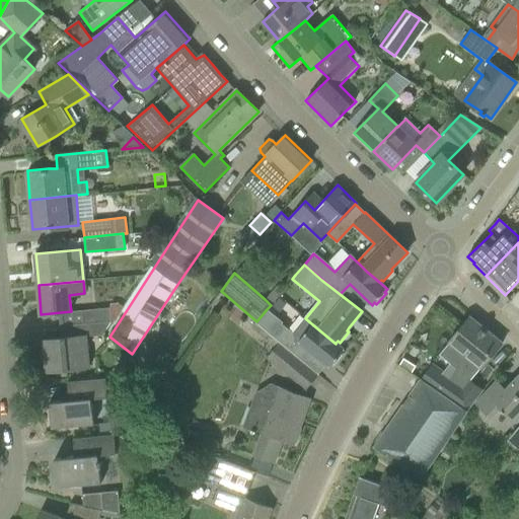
[(276,287),(265,299),(270,304),(281,292),(276,287)]
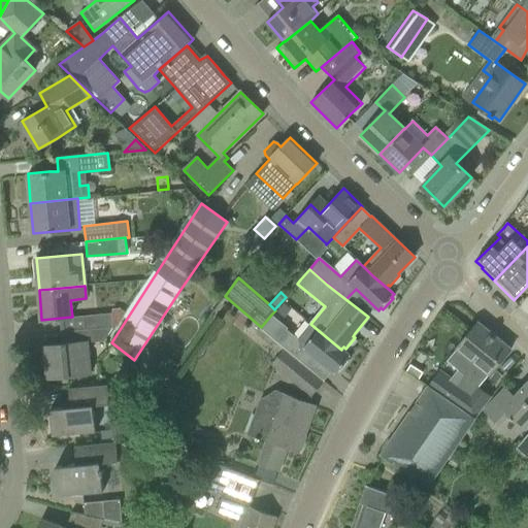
[(284,303),(276,310),(284,317),(291,309),(284,303)]
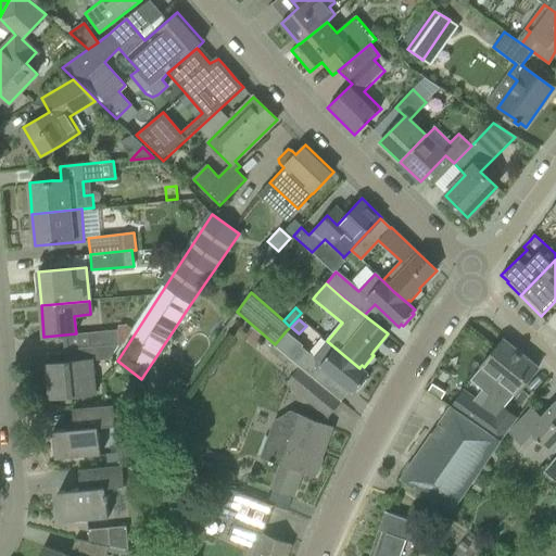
[(90,346),(118,344),(117,330),(89,332),(90,346)]
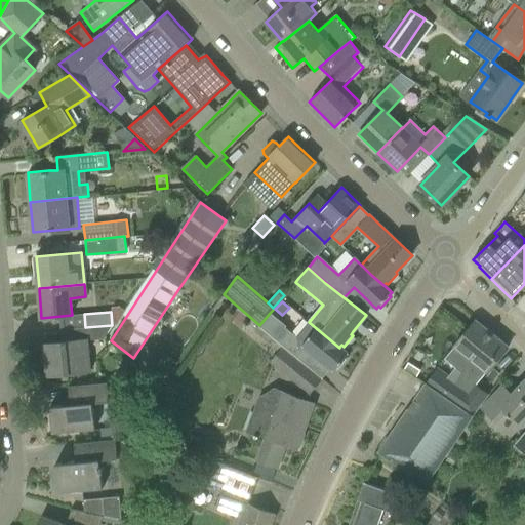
[(286,350),(308,368),(308,367),(317,357),(333,371),(336,368),(338,369),(348,359),(346,357),(348,354),(339,347),(339,348),(309,322),(296,337),(285,328),(287,327),(270,313),(259,325),(258,327),(283,348),(286,350)]
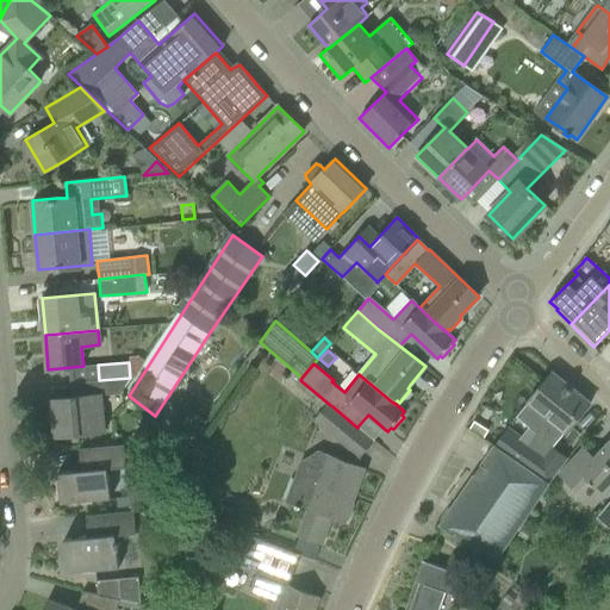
[(497,444),(551,483),(567,458),(553,448),(565,434),(566,434),(576,422),(590,404),(591,403),(590,403),(587,400),(583,397),(552,372),(511,421),(512,422),(497,444)]
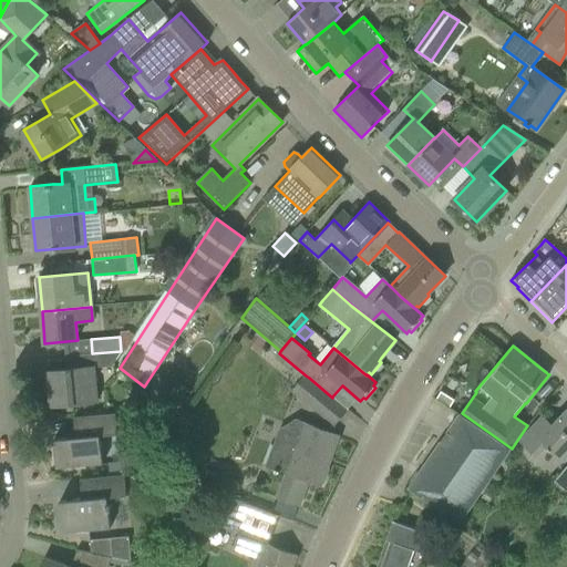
[(121,351),(92,353),(65,356),(66,369),(48,371),(51,406),(96,402),(95,383),(86,384),(85,369),(112,367),(121,351)]
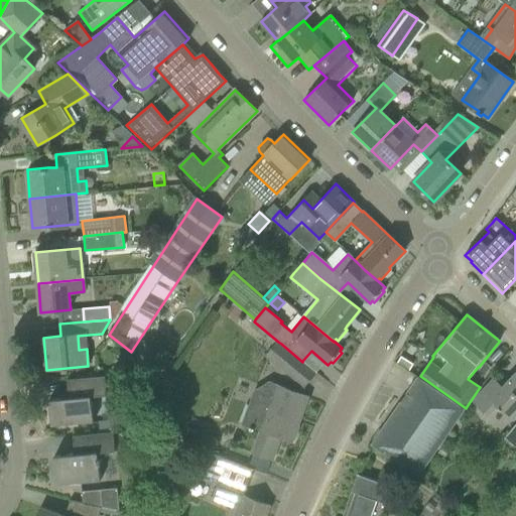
[(282,369),(305,386),(315,373),(302,362),(281,344),(278,342),(267,355),(282,369)]
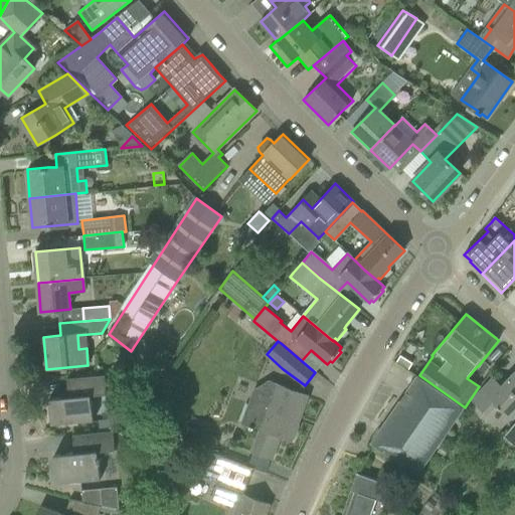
[(400,357),(397,363),(408,370),(412,364),(400,357)]
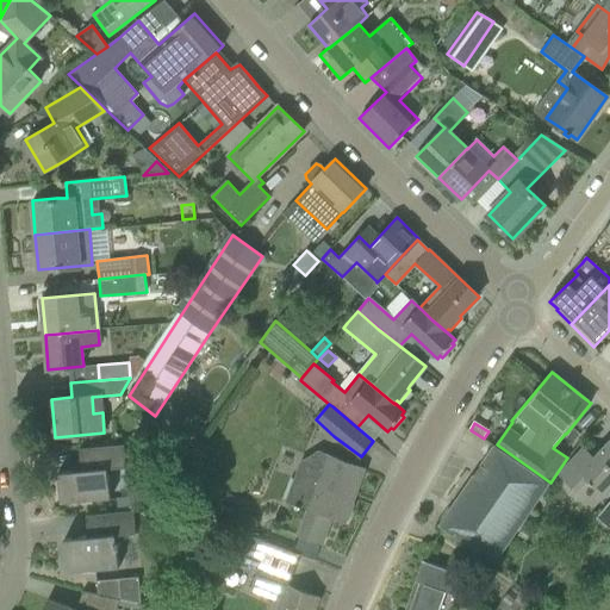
[(584,447),(567,465),(559,474),(578,492),(589,481),(605,497),(609,491),(609,440),(595,456),(584,447)]
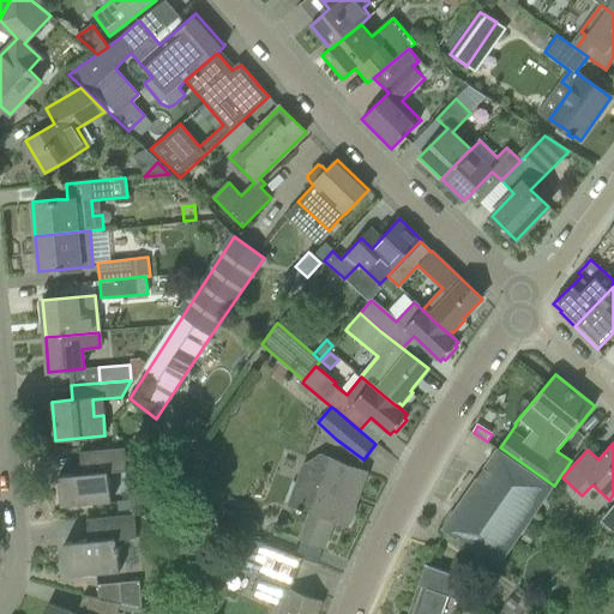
[(61,506),(85,504),(112,501),(108,471),(127,470),(125,447),(104,450),(80,452),(82,474),(58,475),(61,506)]
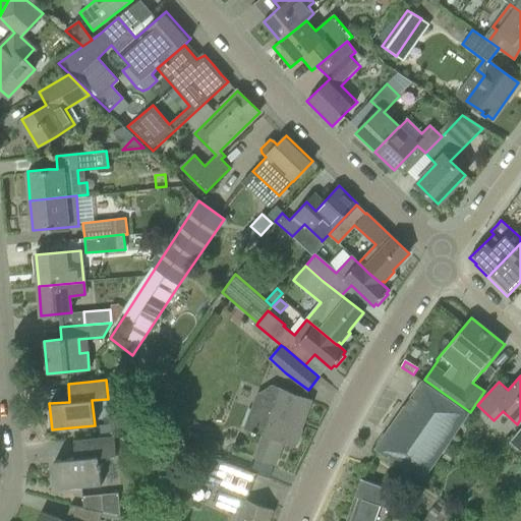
[(377,449),(393,460),(423,481),(470,412),(424,380),(377,449)]
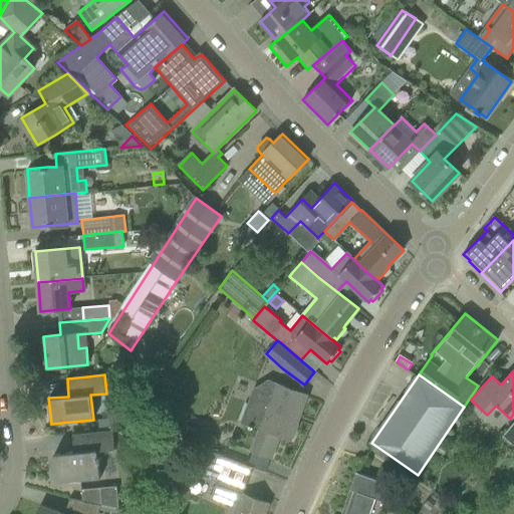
[(272,459),(280,436),(290,440),(306,396),(268,381),(264,396),(253,392),(242,422),(258,428),(250,451),(272,459)]
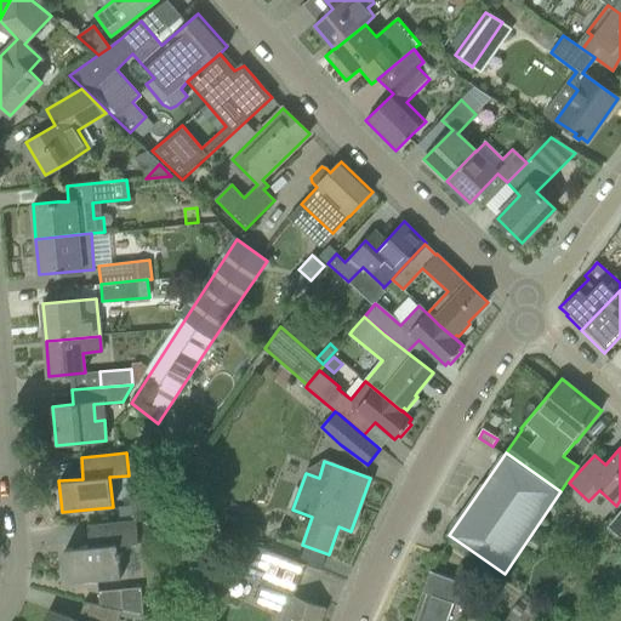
[(136,505),(119,507),(120,522),(137,519),(136,505)]
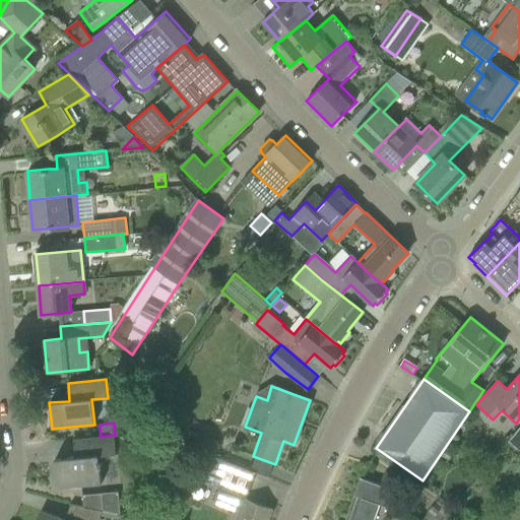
[(519,428),(509,442),(519,451),(519,428)]
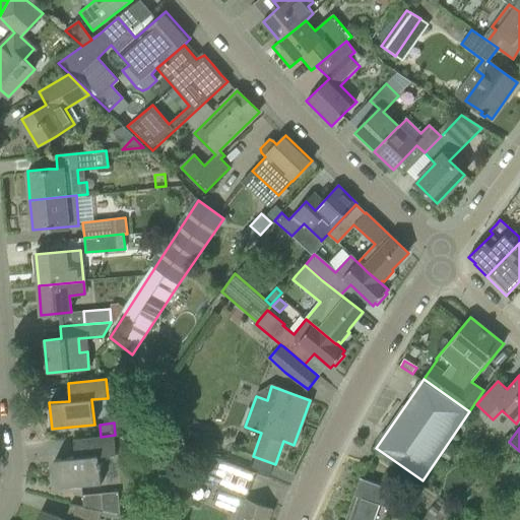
[(57,489),(77,486),(102,484),(99,456),(117,454),(115,435),(101,437),(73,439),(75,457),(55,459),(57,489)]
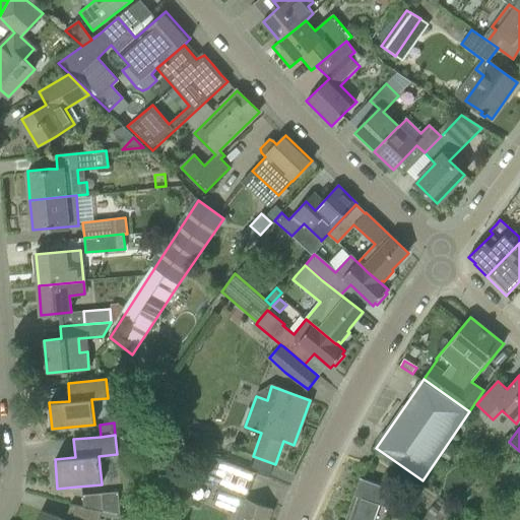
[(228,519),(267,519),(271,510),(243,499),(253,472),(249,471),(198,451),(189,473),(221,485),(214,505),(232,512),(228,519)]
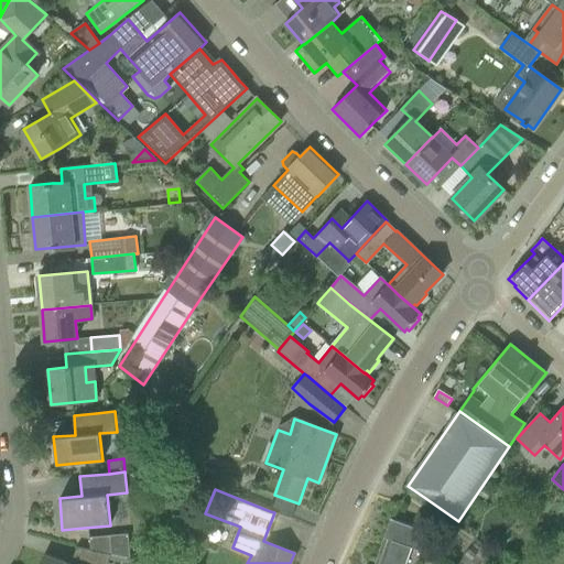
[(483,489),(477,497),(484,502),(490,494),(483,489)]
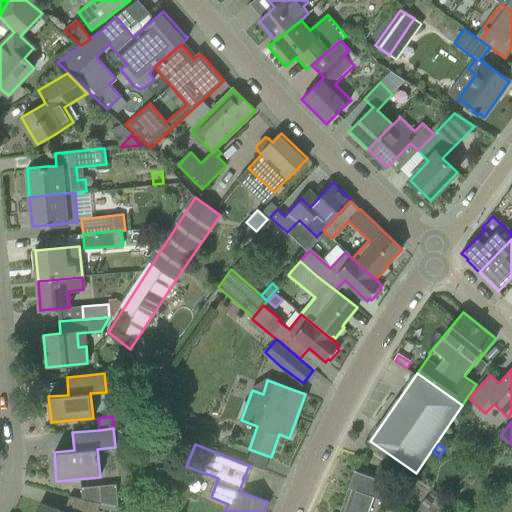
[(250,451),(245,464),(249,465),(262,470),(267,457),(250,451)]
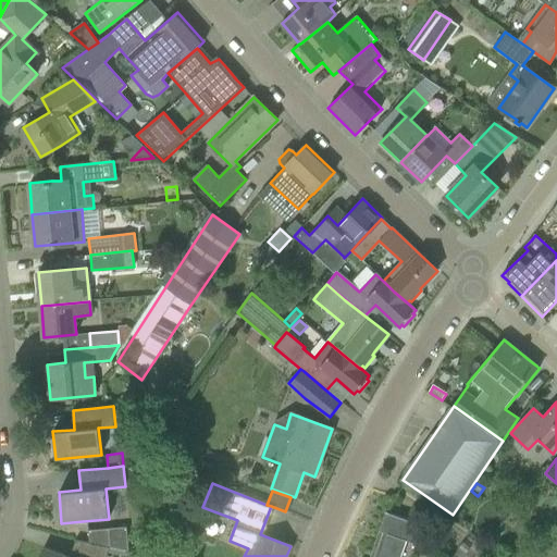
[(404,556),(409,543),(420,547),(428,527),(385,512),(379,531),(387,534),(379,556),(404,556)]
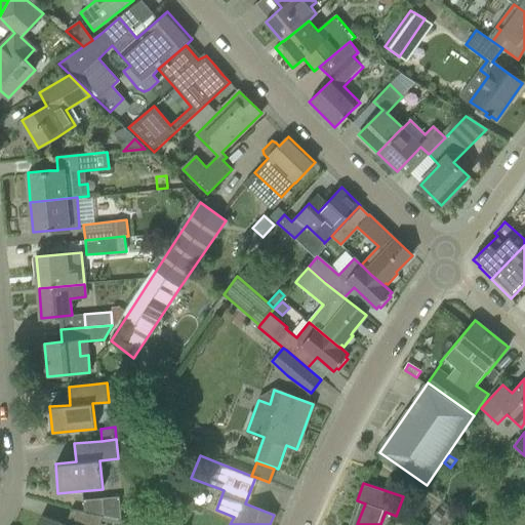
[(83,501),(84,512),(104,516),(121,520),(118,498),(83,501)]
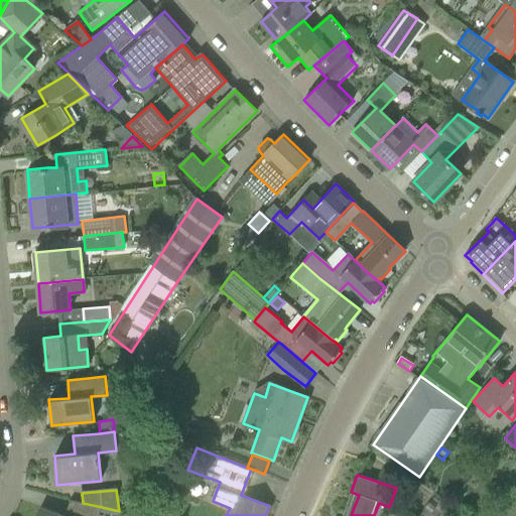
[(102,507),(83,503),(71,500),(65,515),(40,507),(36,515),(99,515),(100,513),(112,515),(117,515),(117,511),(119,512),(119,511),(102,507)]
